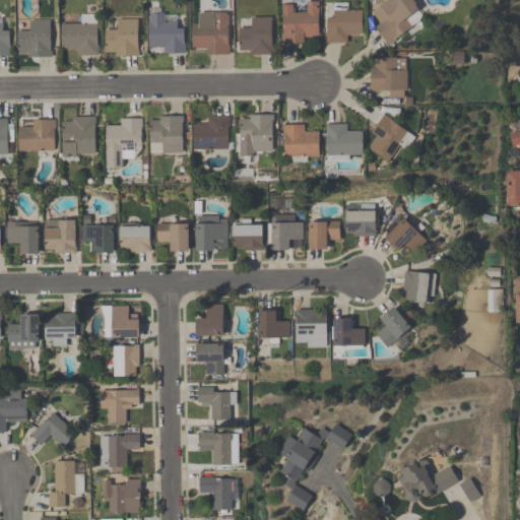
[(427,19),(413,0),(388,0),(369,12),(388,44),(427,19)]
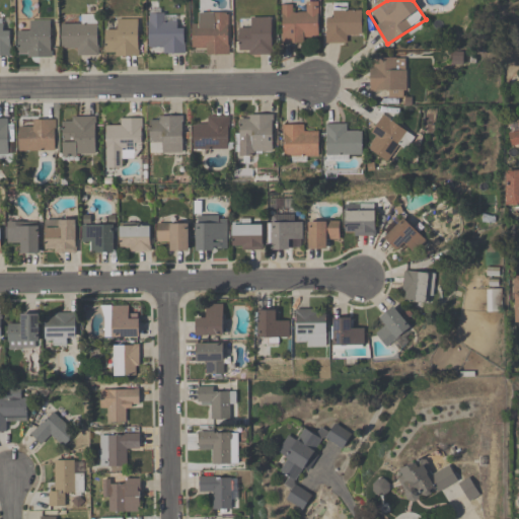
[(320,2),(305,2),(305,11),(295,11),(295,4),(282,4),(282,44),(309,44),(309,34),(320,34),(320,2)]
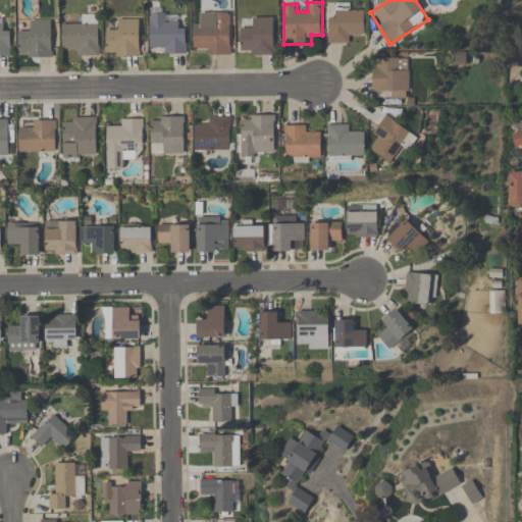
[(327,10),(327,44),(353,44),(353,34),(364,34),(364,10),(327,10)]
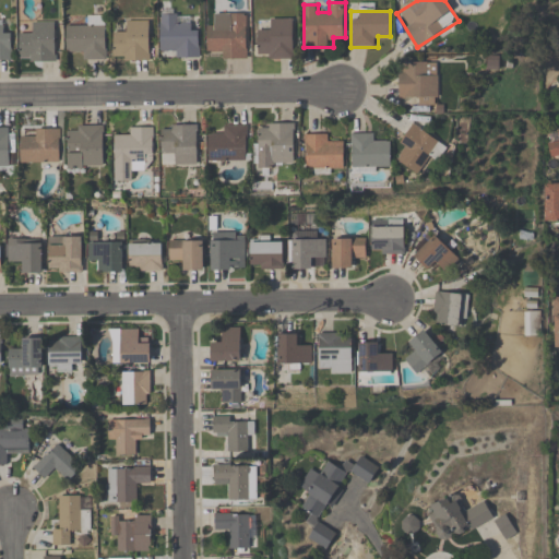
[(200,58),(200,25),(189,25),(189,14),(161,14),(161,50),(171,50),(171,58),(200,58)]
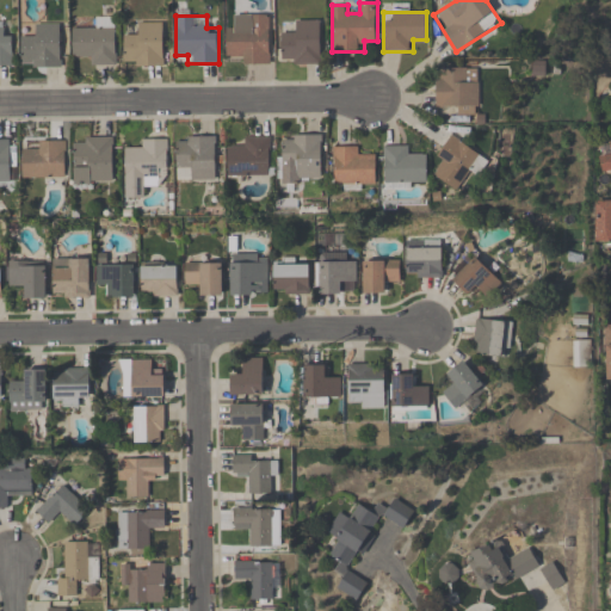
[(270,66),(270,16),(239,16),(239,28),(227,28),(227,55),(238,55),(238,66),(270,66)]
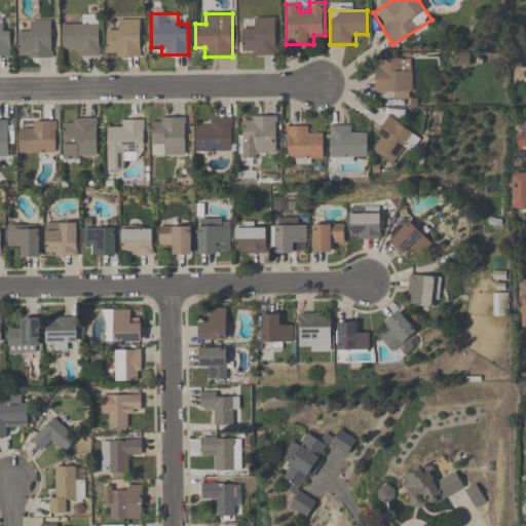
[(62,26),(62,47),(73,47),(73,57),(100,57),(100,15),(81,15),(81,26),(62,26)]
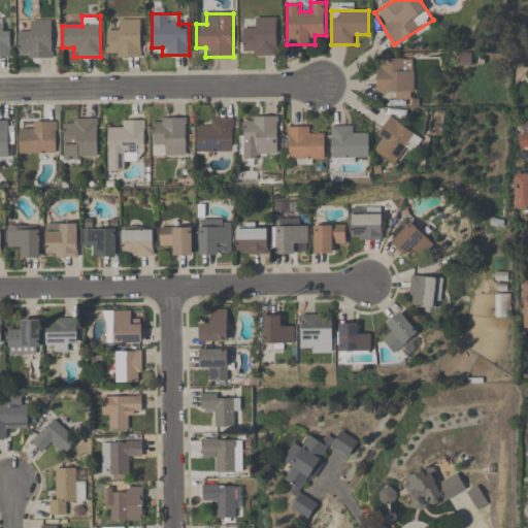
[(243,57),(277,57),(277,18),(255,18),(255,29),(243,29),(243,57)]
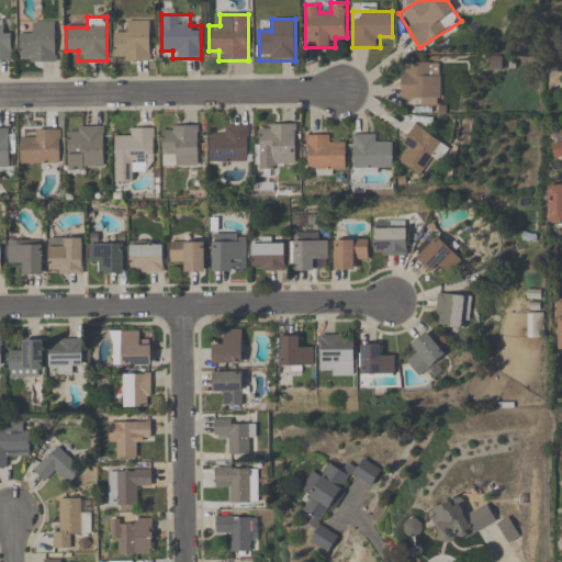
[(113,60),(150,60),(150,21),(126,21),(126,33),(113,33),(113,60)]
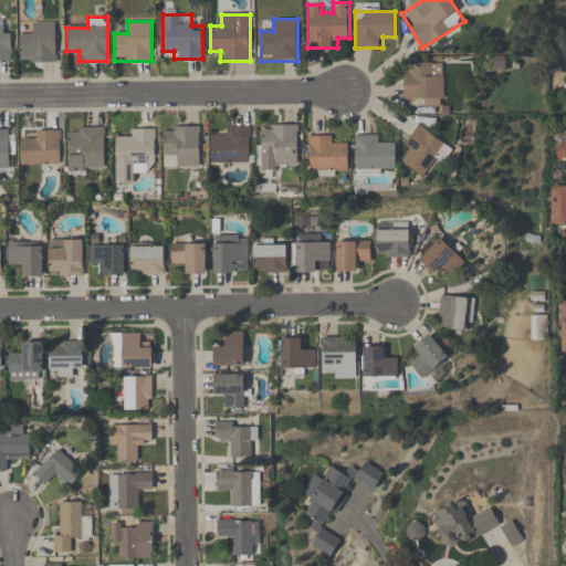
[(55,63),(55,23),(32,23),(32,34),(20,34),(20,63),(55,63)]
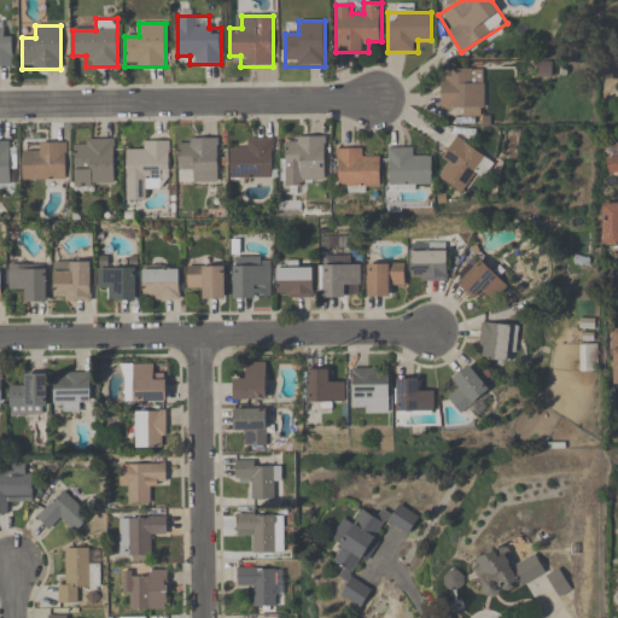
[(0,68),(13,68),(13,29),(0,28),(0,68)]
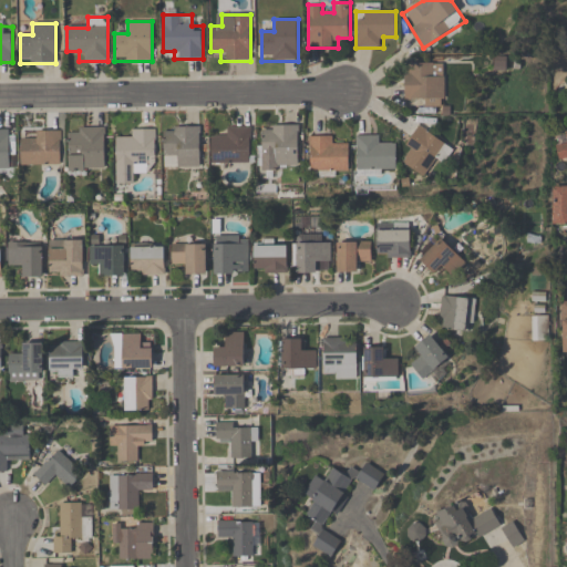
[(444,64),(404,64),(404,102),(444,102),(444,64)]
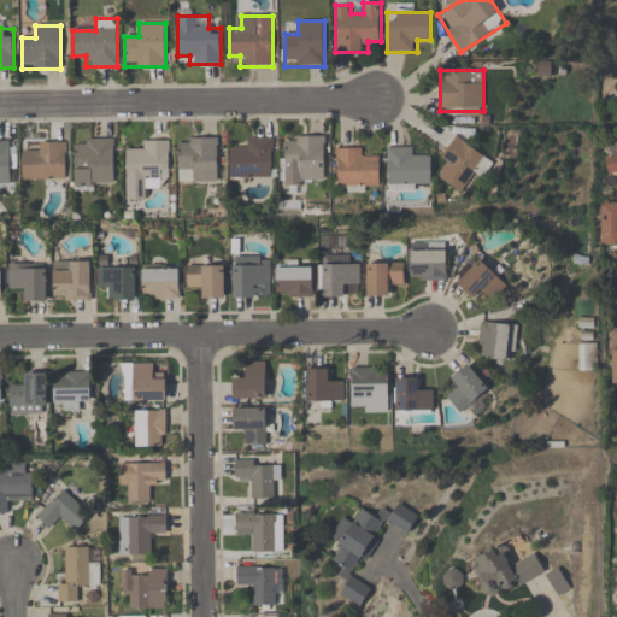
[(325,186),(325,137),(285,137),(285,186),(325,186)]
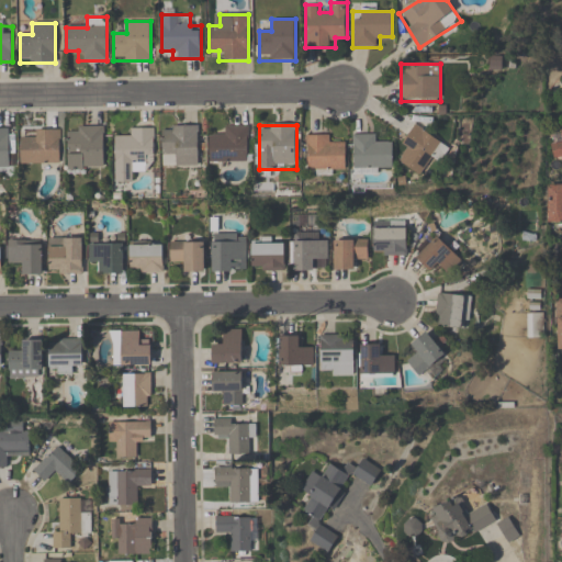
[(105,169),(105,126),(67,126),(67,169),(105,169)]
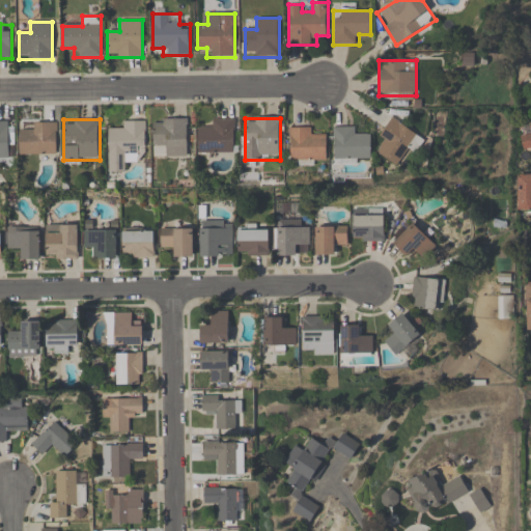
[(380,137),(386,141),(378,154),(398,167),(419,138),(392,119),(380,137)]
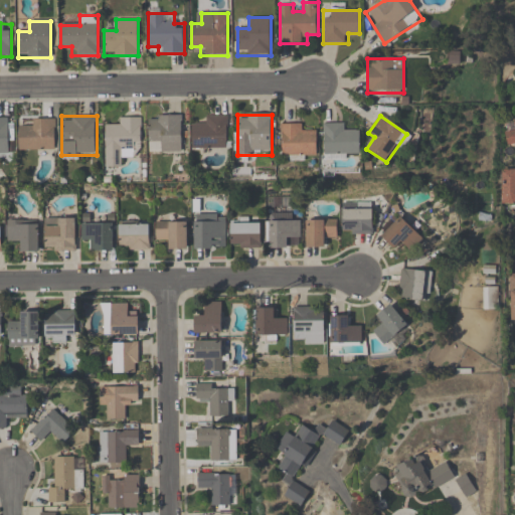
[(0,117),(0,156),(9,156),(9,118),(0,117)]
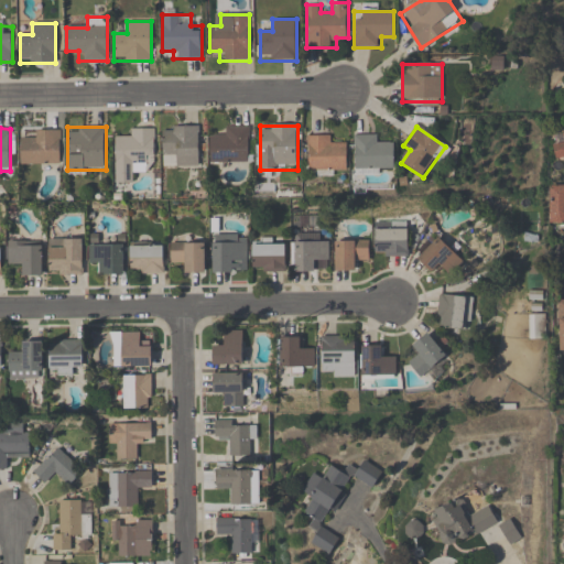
[(133,171),(154,171),(154,128),(127,129),(127,139),(115,139),(115,183),(133,183),(133,171)]
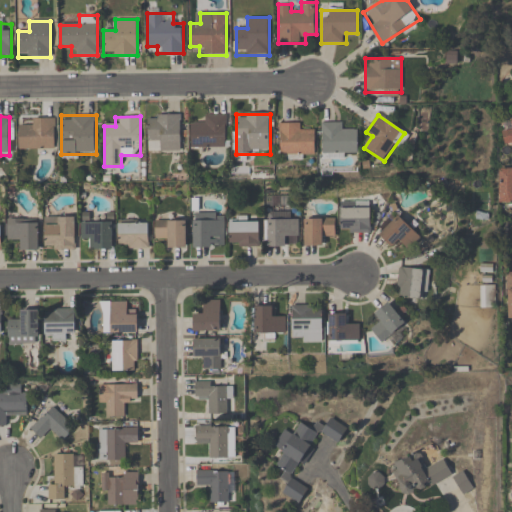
[(181,116),(147,116),(147,154),(181,154),(181,116)]
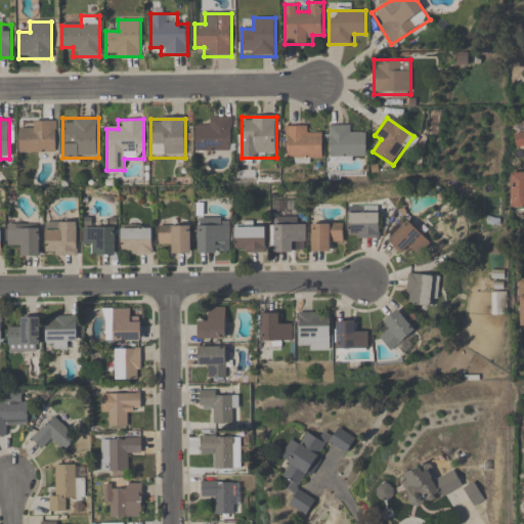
[(194,128),(194,153),(231,153),(231,119),(210,119),(210,128),(194,128)]
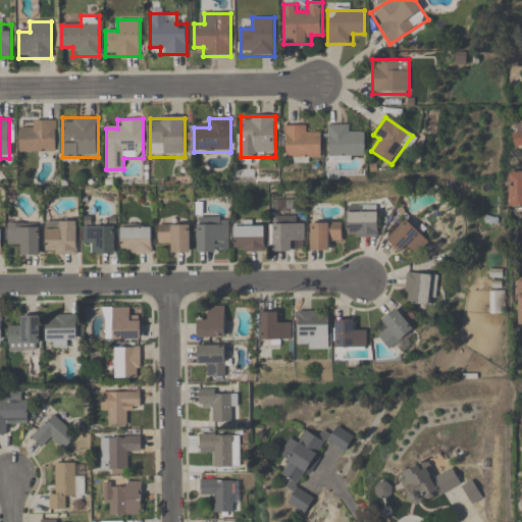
[(18,131),(18,152),(56,152),(56,120),(30,120),(30,131),(18,131)]
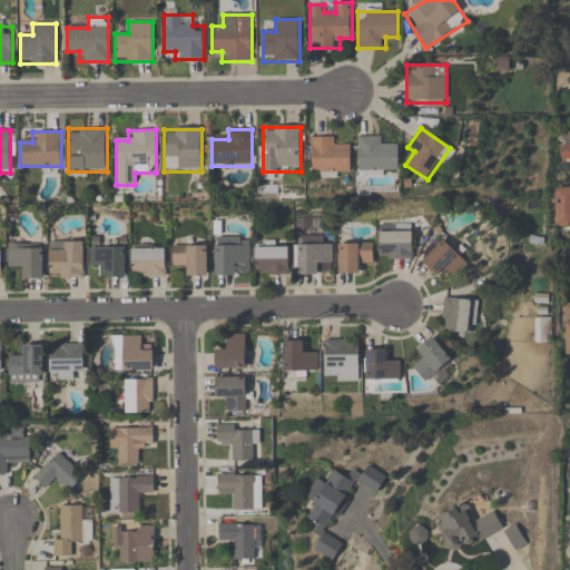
[(569,133),(569,134),(569,139),(569,144),(559,147),(562,163),(569,160),(569,133)]
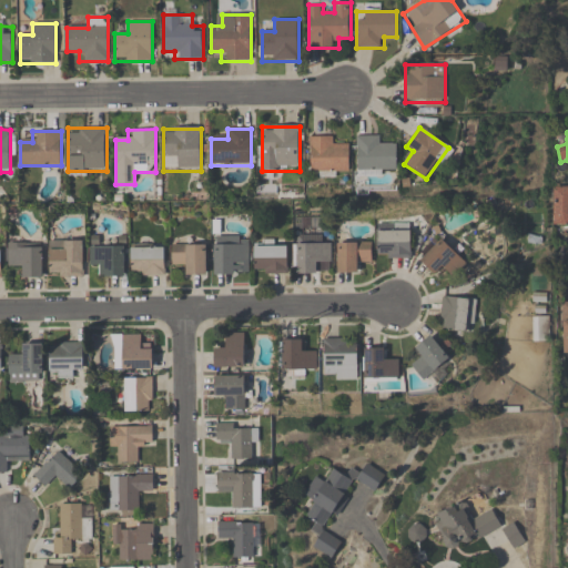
[(351,171),(351,146),(336,146),(336,137),(311,137),(311,175),(337,175),(337,171),(351,171)]
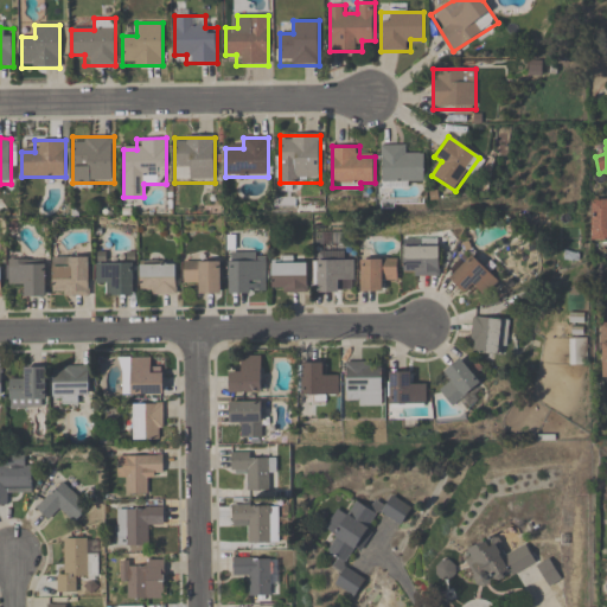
[(407,146),(382,146),(382,183),(426,183),(426,154),(407,154),(407,146)]
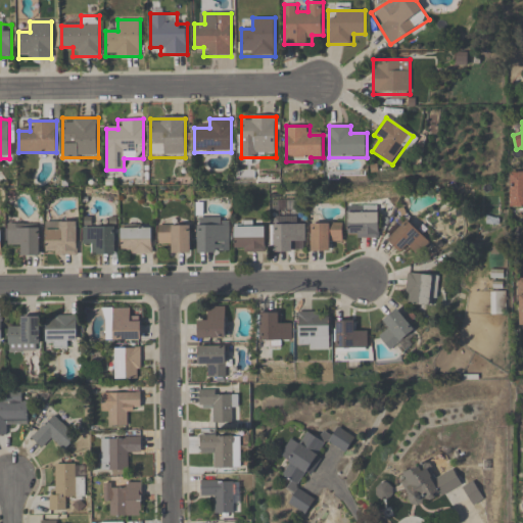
[(512,206),(522,205),(522,174),(512,175),(512,206)]
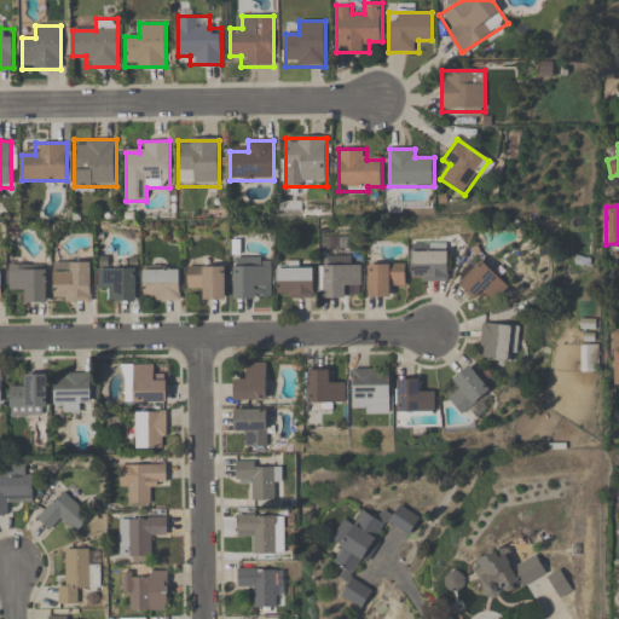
[(411,250),(411,282),(447,283),(447,252),(411,250)]
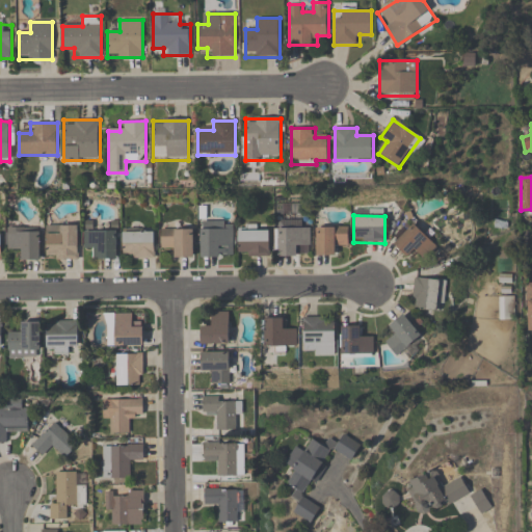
[(234,258),(234,222),(201,222),(201,258),(234,258)]
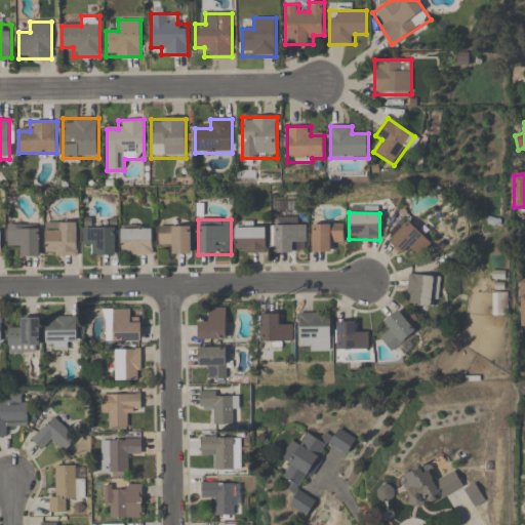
[(389,241),(405,257),(413,249),(419,255),(431,244),(408,221),(389,241)]
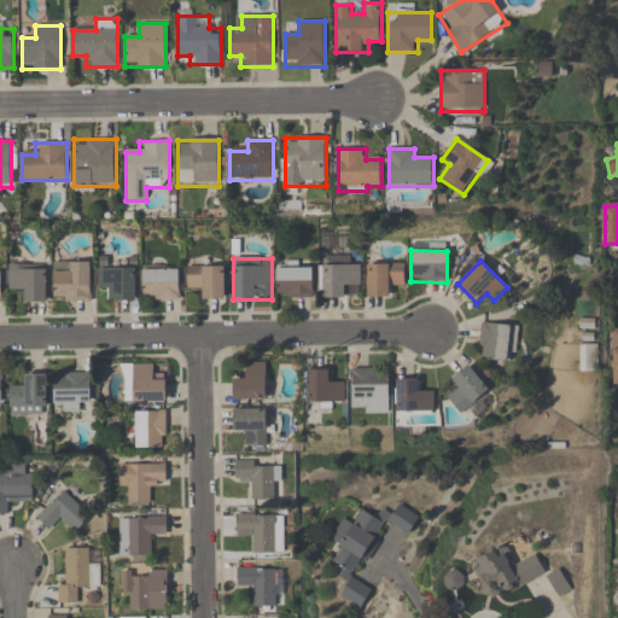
[(91,262),(54,262),(54,302),(91,302),(91,262)]
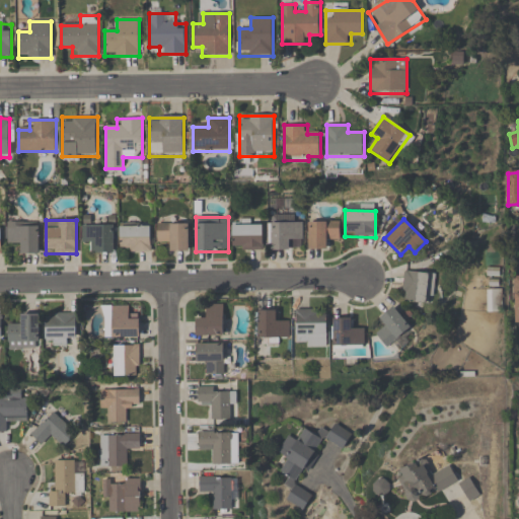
[(40,223),(7,223),(7,243),(18,243),(18,254),(40,254),(40,223)]
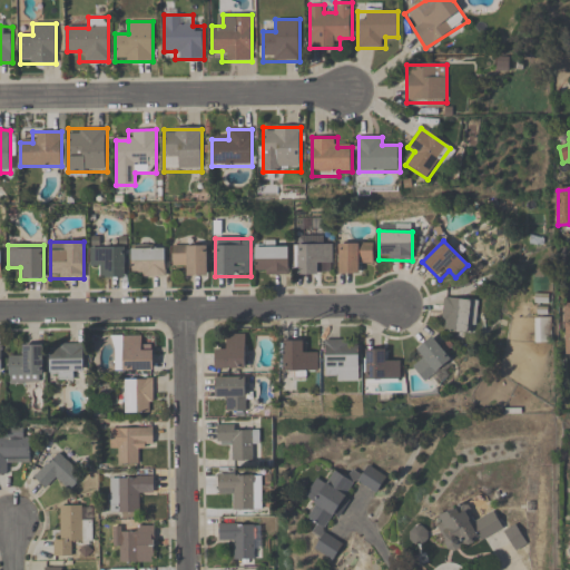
[(332,245),(295,245),(295,276),(321,276),(321,264),(332,264),(332,245)]
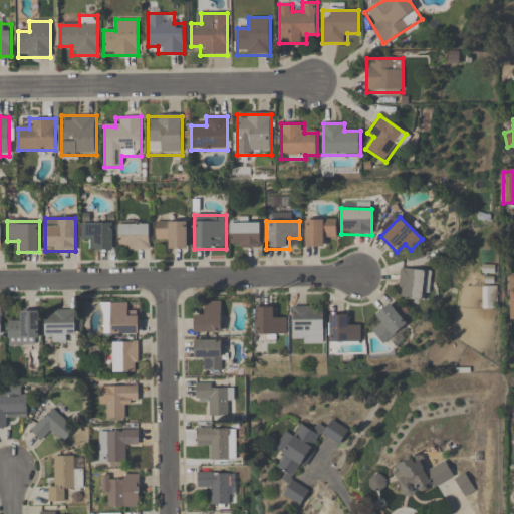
[(336,238),(336,221),(306,221),(306,247),(325,247),(325,238),(336,238)]
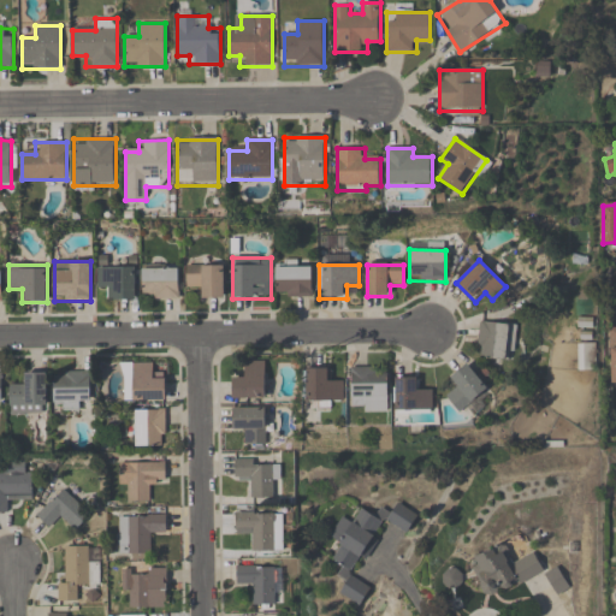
[(136,267),(96,267),(96,289),(110,289),(110,301),(136,301),(136,267)]
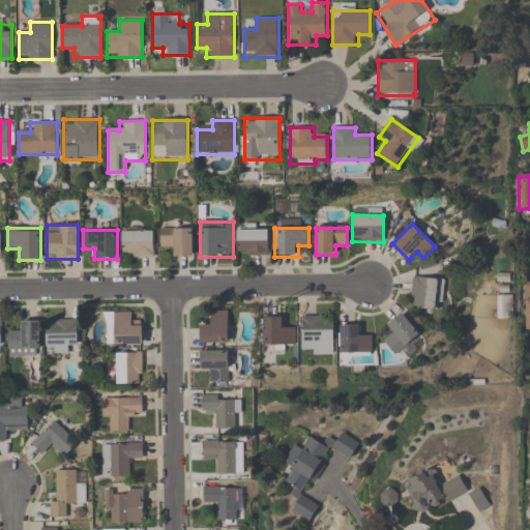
[(159,230),(159,248),(173,248),(173,258),(194,258),(194,230),(159,230)]
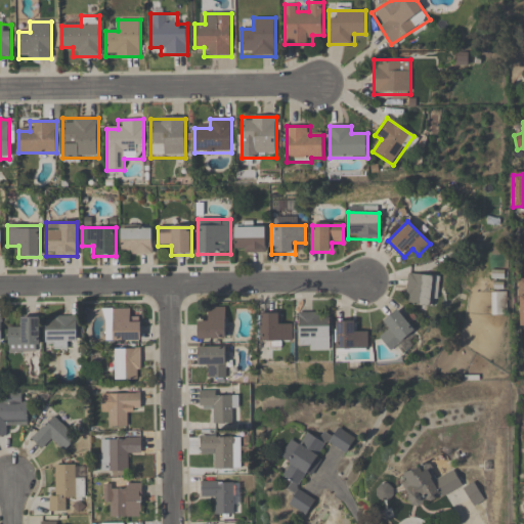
[(234,227),(234,254),(264,254),(264,227),(234,227)]
